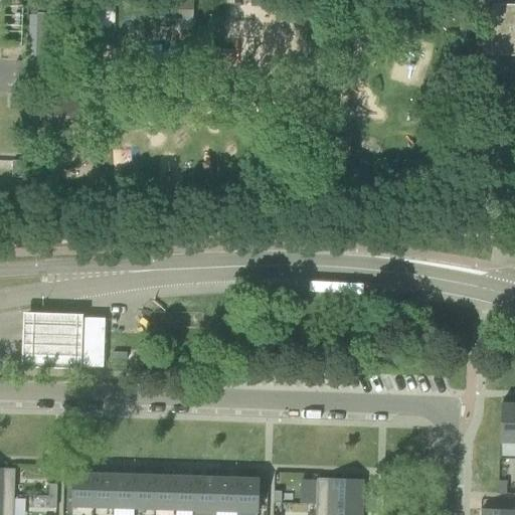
[(148,1),(147,17),(192,19),(192,2),(148,1)]
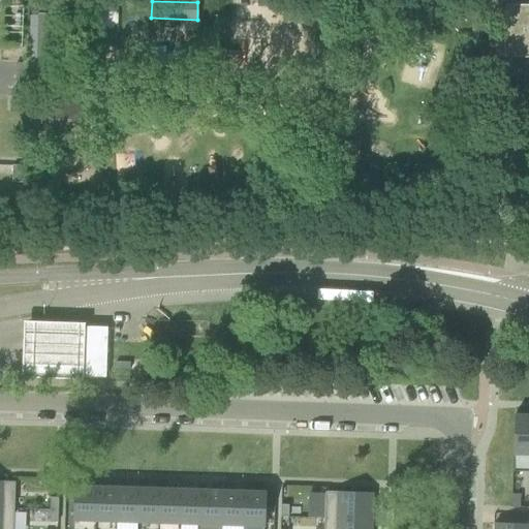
[(234,5),(235,23),(261,22),(260,4),(234,5)]
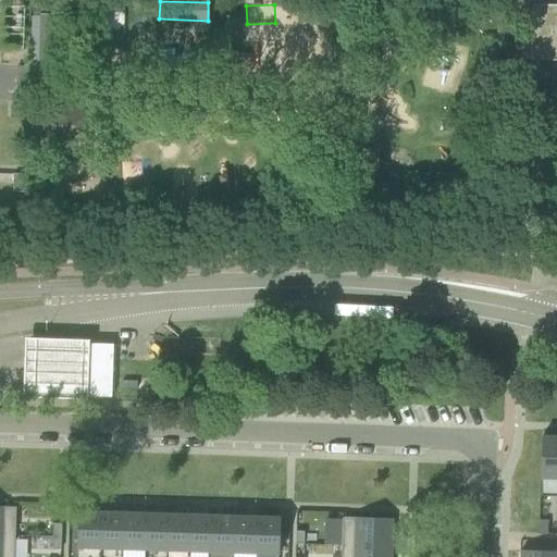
[(531,60),(556,61),(556,5),(532,4),(531,60)]
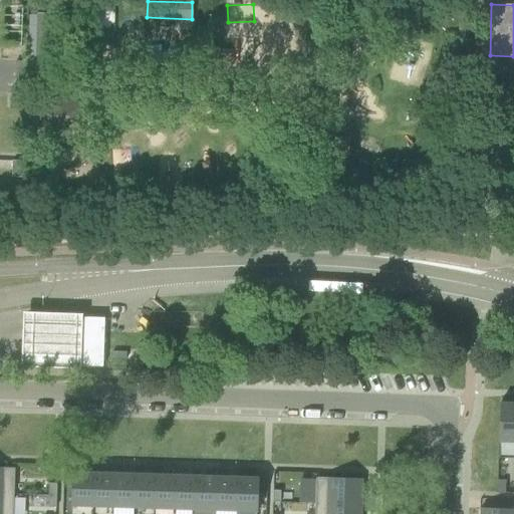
[(60,14),(37,13),(36,13),(36,15),(31,15),(29,70),(58,71),(60,14)]
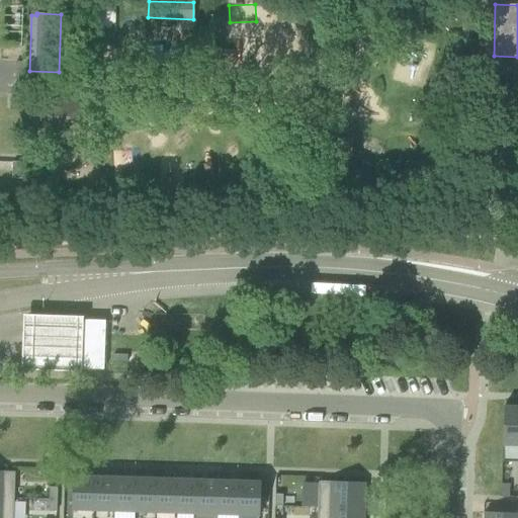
[(49,131),(55,131),(81,132),(82,104),(34,104),(34,131),(49,131)]
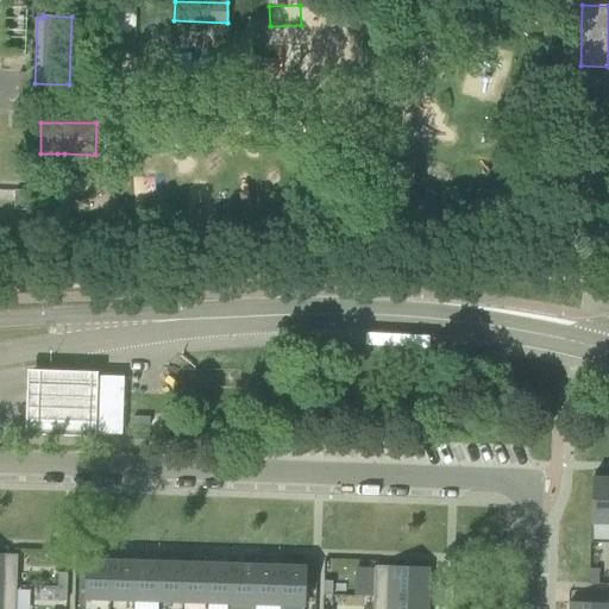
[(85,437),(95,437),(98,372),(94,372),(27,370),(26,397),(25,434),(85,437)]
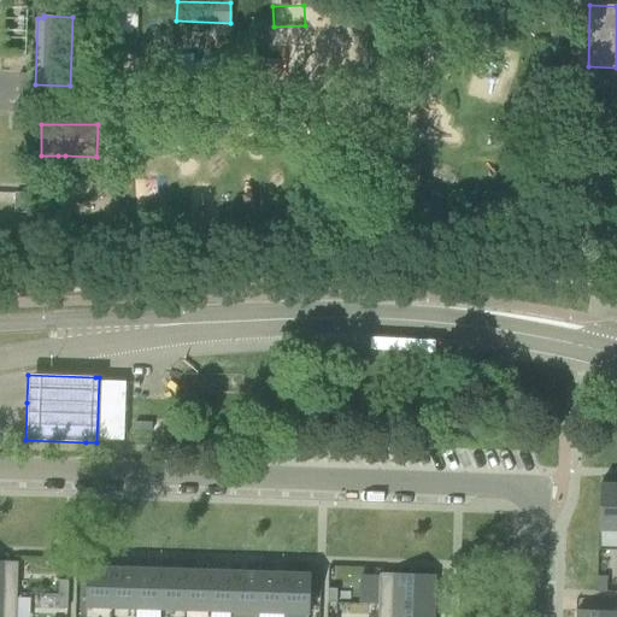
[(95,439),(117,440),(123,440),(125,382),(98,381),(97,394),(95,439)]
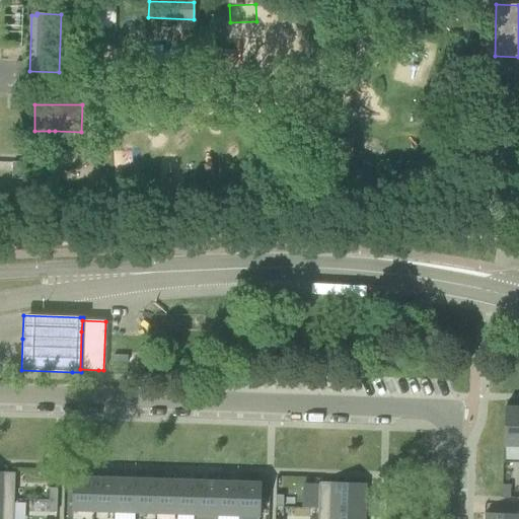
[(518,408),(505,408),(503,446),(518,446),(518,408)]
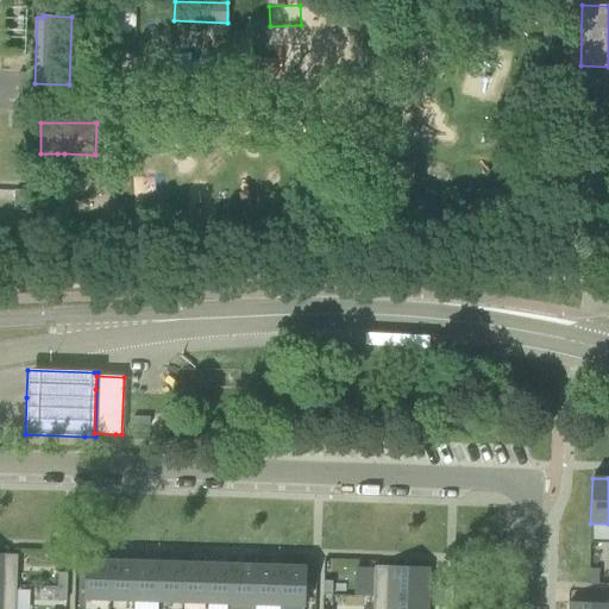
[(0,585),(17,586),(18,554),(0,553),(0,585)]
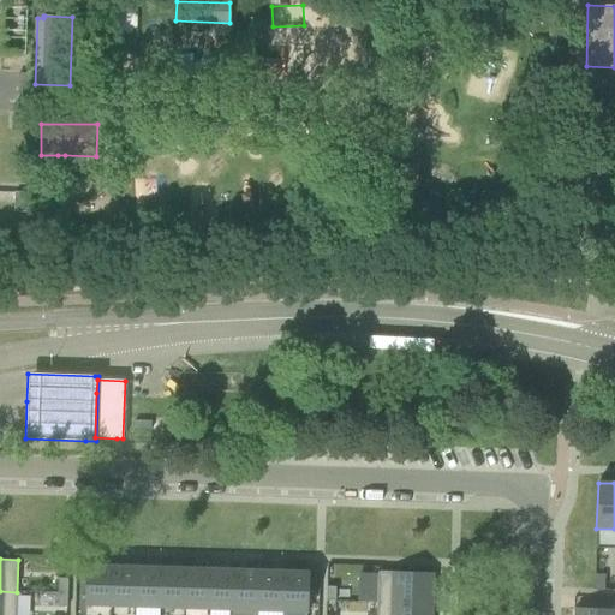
[(87,565),(85,605),(111,607),(112,566),(87,565)]
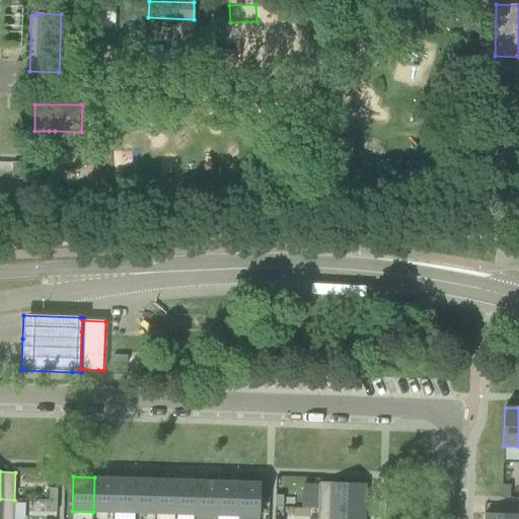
[(93,512),(115,513),(116,478),(94,477),(93,512)]
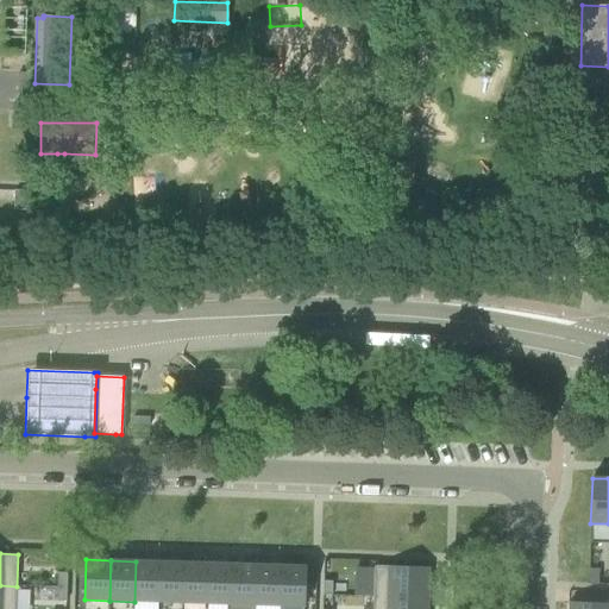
[(135,602),(158,602),(159,562),(136,562),(135,602)]
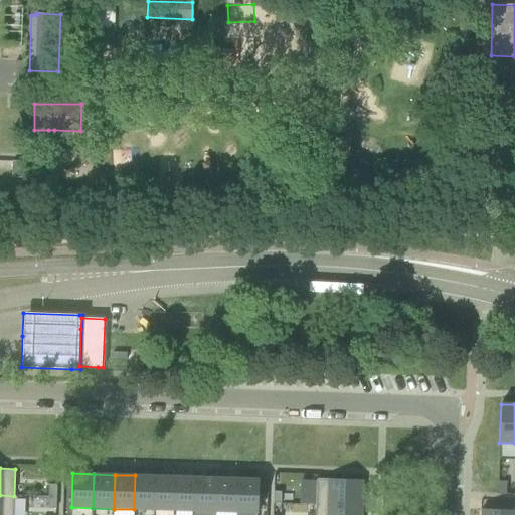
[(134,509),(155,510),(156,476),(135,475),(134,509)]
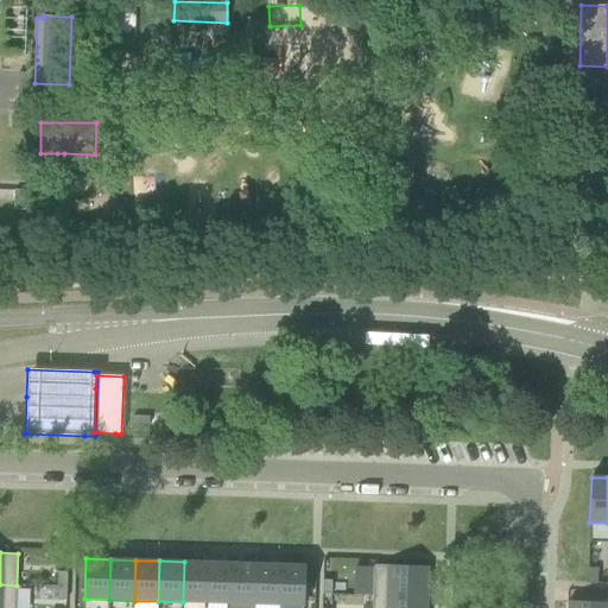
[(207,603),(208,563),(184,562),(183,602),(207,603)]
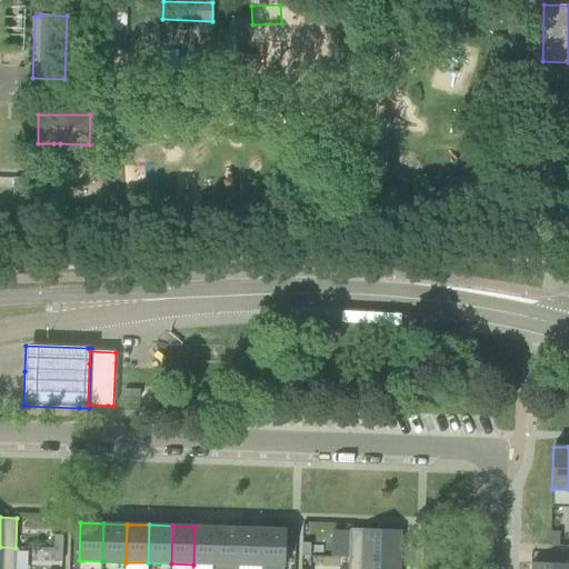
[(195,527),(193,565),(216,565),(217,527),(195,527)]
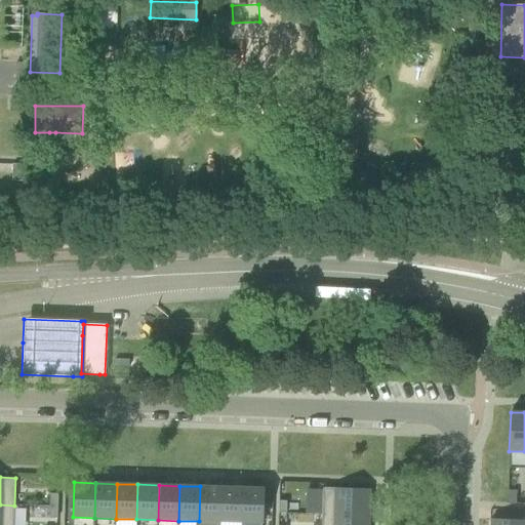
[(200,486),(199,521),(220,522),(221,487),(200,486)]
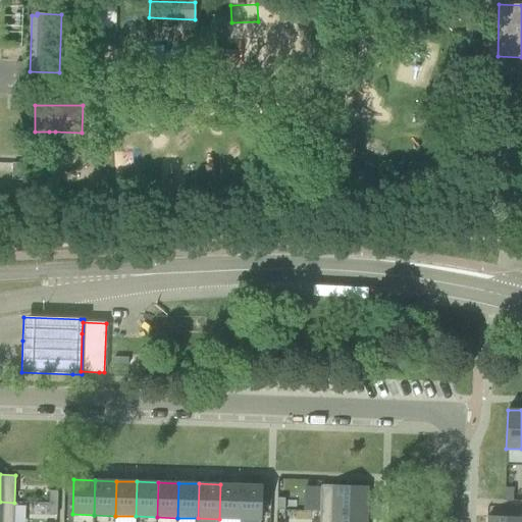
[(220,484),(219,519),(240,519),(241,485),(220,484)]
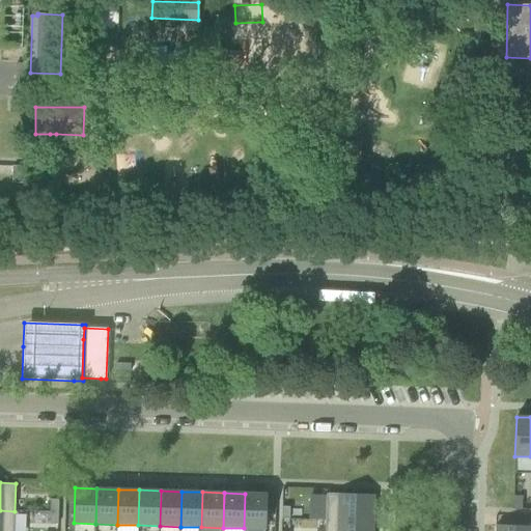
[(244,528),(267,529),(268,494),(245,494),(244,528)]
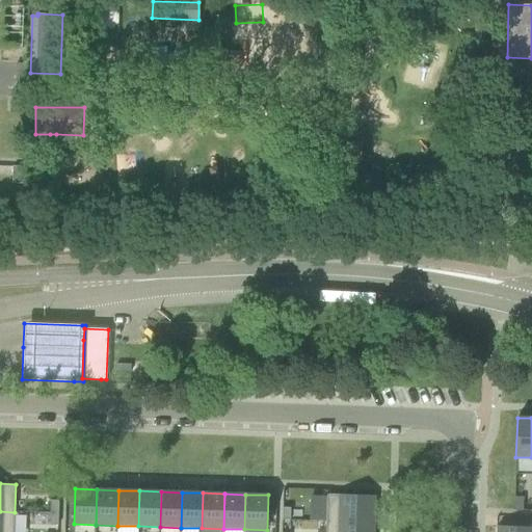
[(374,524),(375,496),(327,495),(326,522),(374,524)]
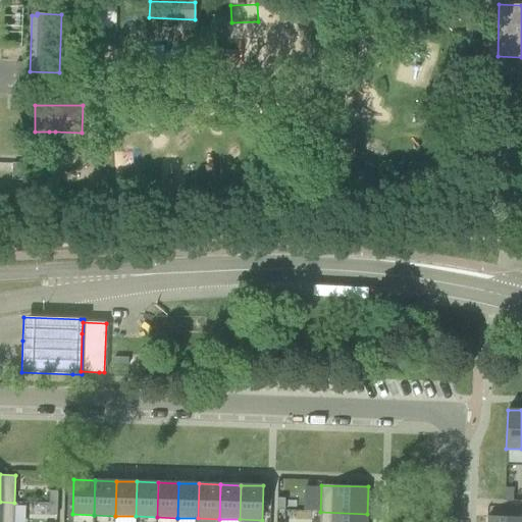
[(513,501),(513,488),(505,488),(505,501),(513,501)]
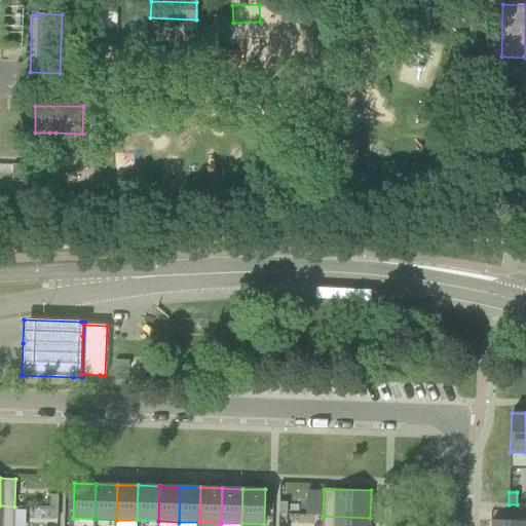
[(59,495),(50,495),(49,508),(58,508),(59,495)]
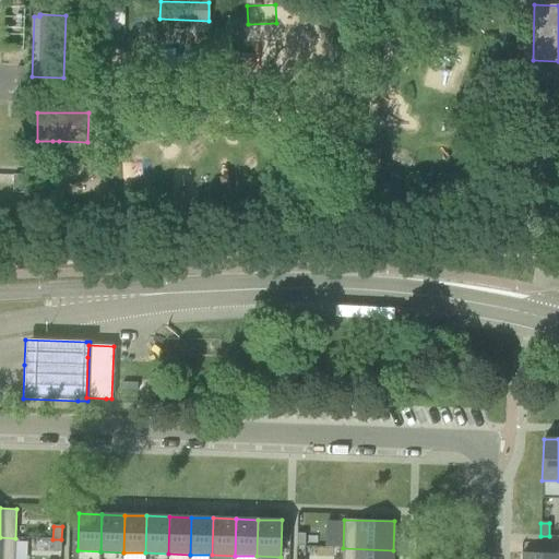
[(306,547),(306,534),(297,534),(297,547),(306,547)]
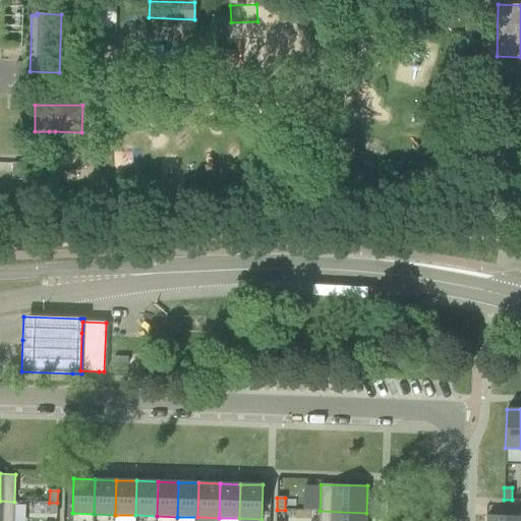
[(0,520),(13,520),(14,502),(0,501),(0,520)]
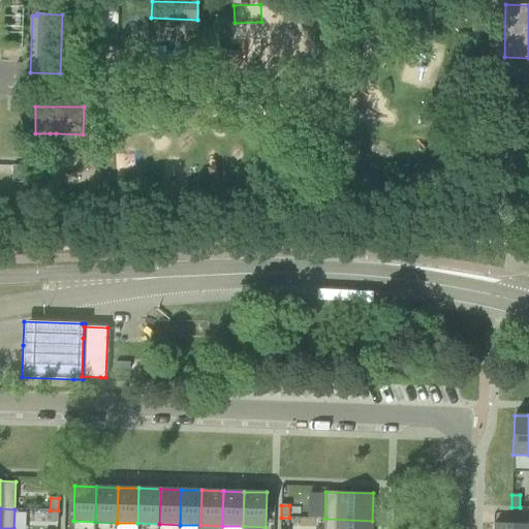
[(50,523),(58,523),(58,510),(50,510),(50,523)]
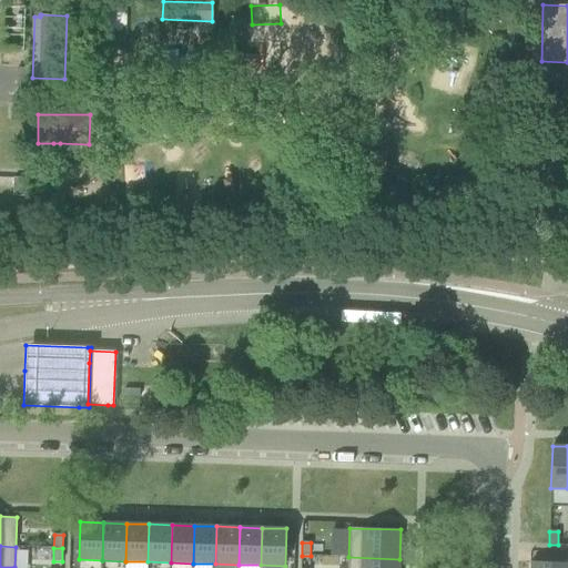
[(347,567),(398,567),(399,559),(348,557),(347,567)]
